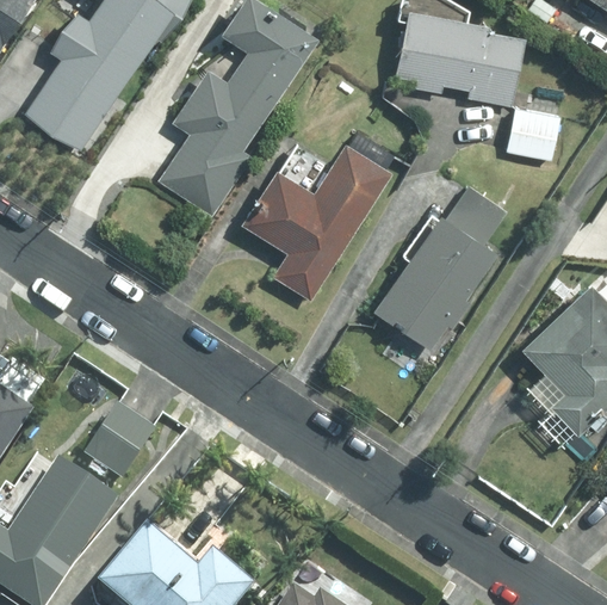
[(0,51),(33,0),(0,0),(0,51)]
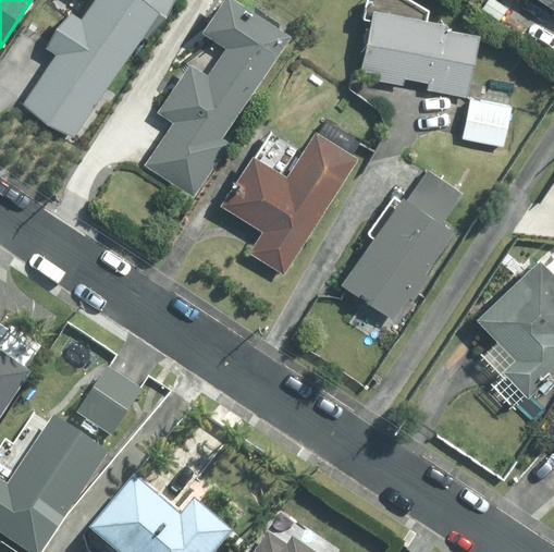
[(293,34),(243,0),(222,0),(202,31),(226,46),(208,73),(191,62),(157,113),(171,123),(142,169),(192,201),(229,145),(221,138),(293,34)]
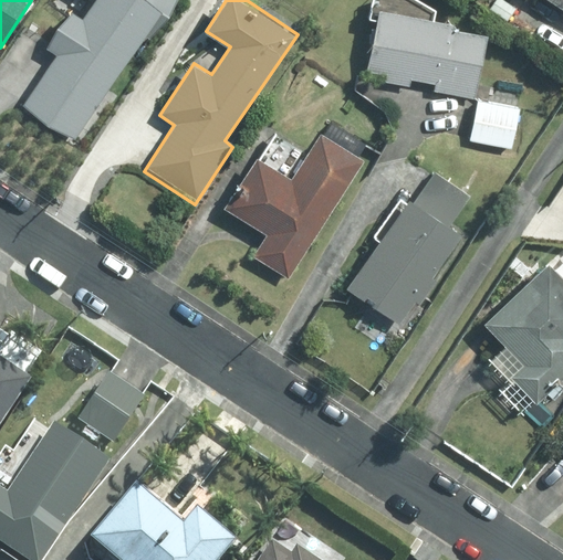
[(562,0),(548,0),(562,10),(562,0)]
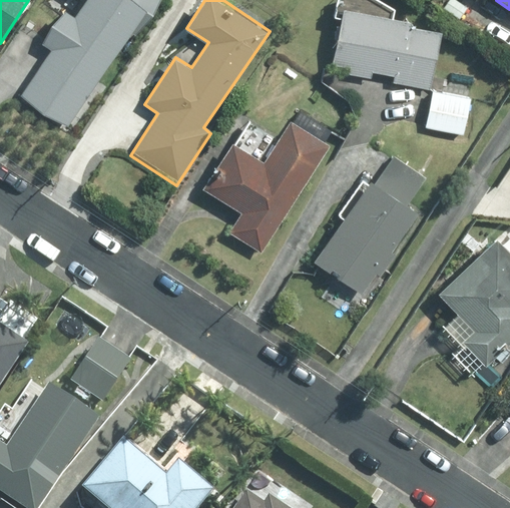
[(86,116),(121,22),(70,4),(49,63),(29,57),(13,103),(46,115),(50,103),(86,116)]
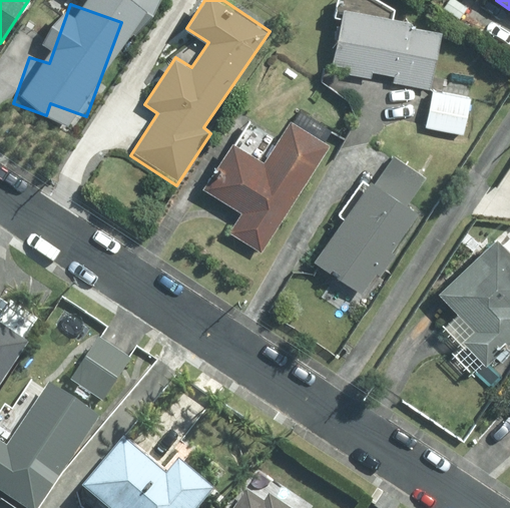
[(415,20),(345,8),(332,65),(349,69),(348,75),(371,79),(373,74),(393,78),(392,84),(430,90),(442,30),(414,25),(415,20)]
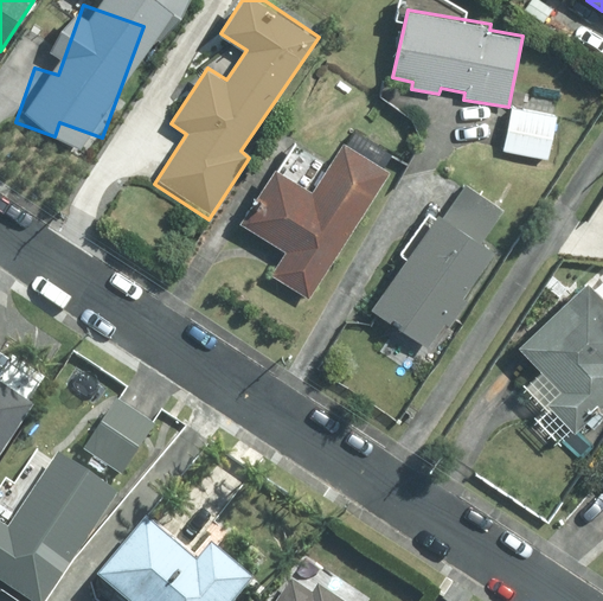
[(557,116),(511,109),(501,152),(549,161),(557,116)]
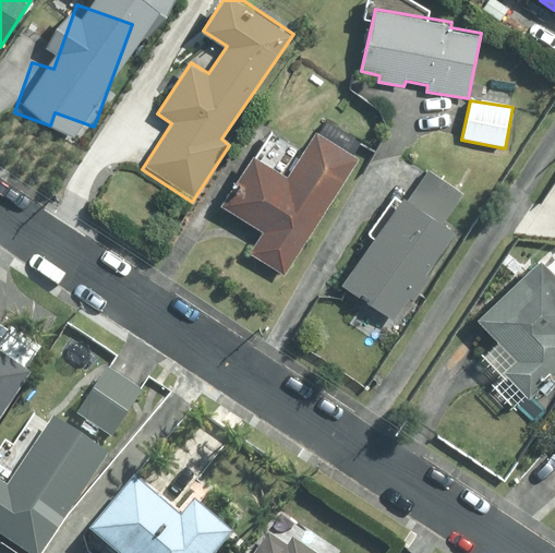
[(360,157),(316,130),(288,175),(280,170),(300,148),(263,125),(245,142),(253,156),(220,206),(262,232),(249,254),(285,277),(360,157)]
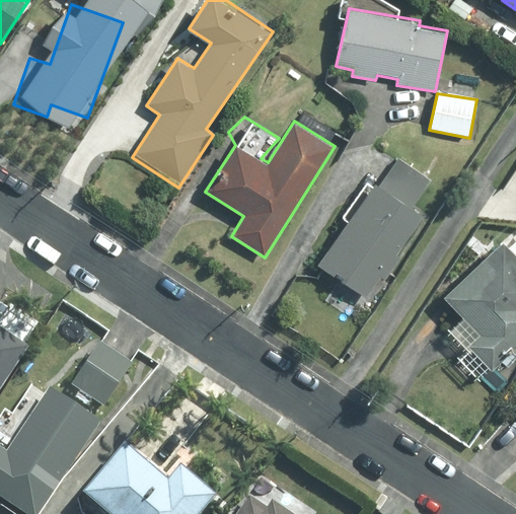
[(431,182),(397,159),(379,184),(375,181),(317,266),(366,299),(380,280),(384,282),(401,258),(397,254),(426,215),(414,207),(431,182)]
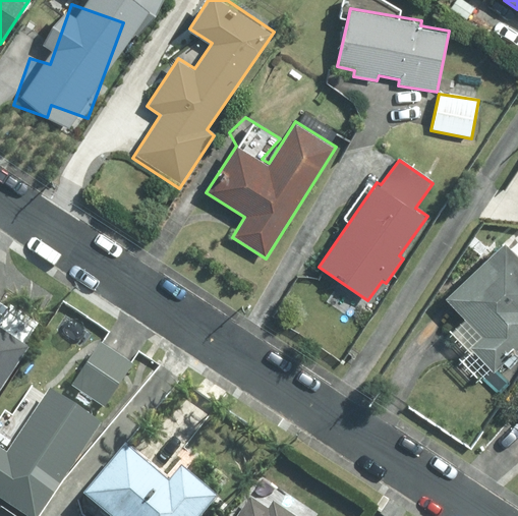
[(517,253),(507,241),(446,297),(482,336),(470,347),(494,373),(517,349),(517,253)]
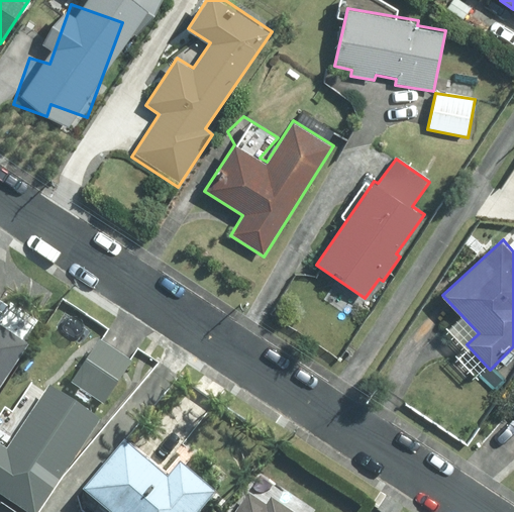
[(0,393),(29,349),(0,329),(0,393)]
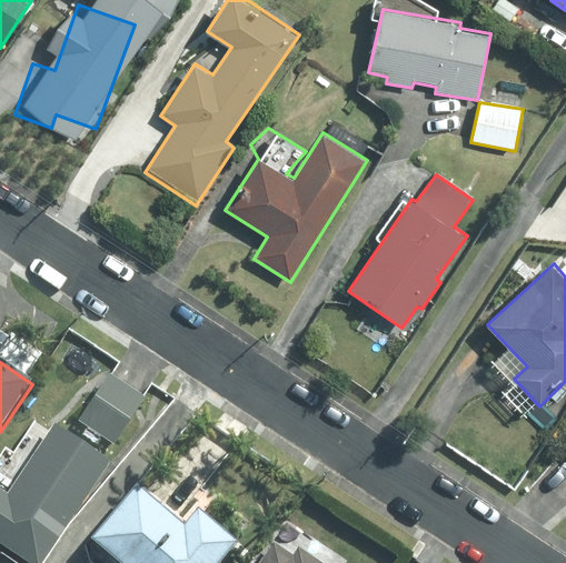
[(145,402),(109,379),(77,426),(112,450),(145,402)]
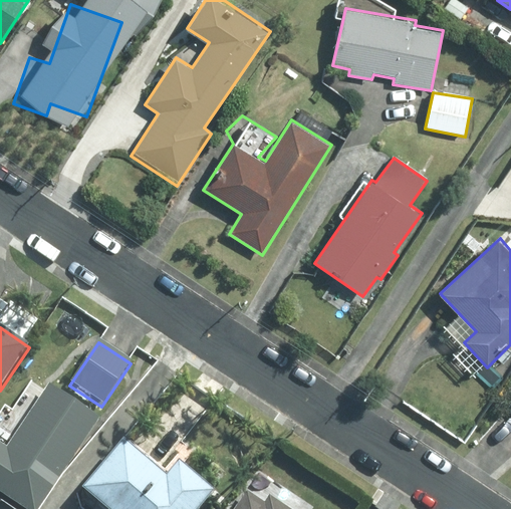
[(40,508),(99,422),(48,388),(6,451),(0,447),(0,496),(18,508),(40,508)]
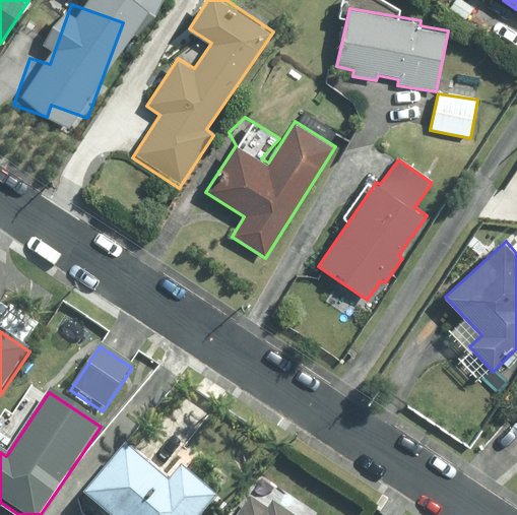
[(169,485),(126,448),(83,498),(103,514),(205,514),(218,500),(182,469),(169,485)]
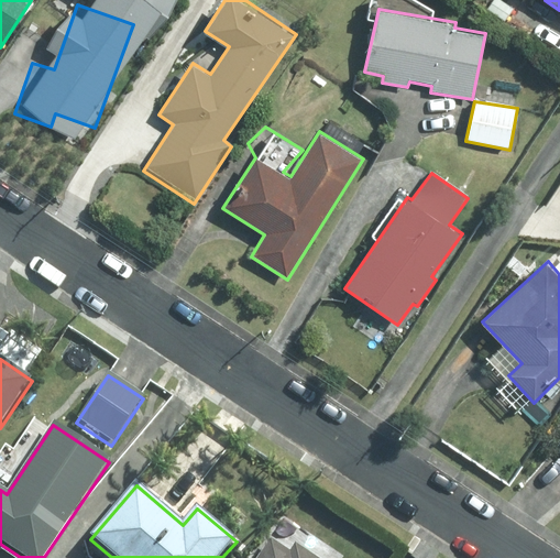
[(289,554),(270,540),(257,557),(310,557),(294,547),(289,554)]
